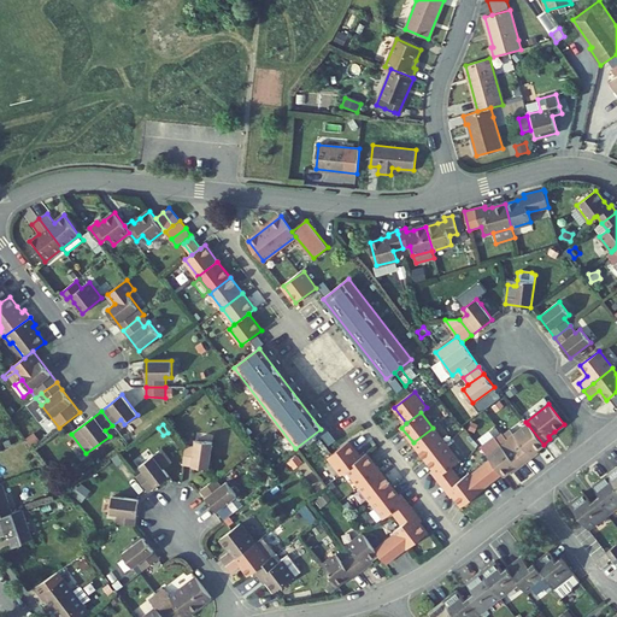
[(513,435),(507,440),(523,460),(526,463),(533,458),(530,454),(536,450),(544,445),(528,424),(513,435)]
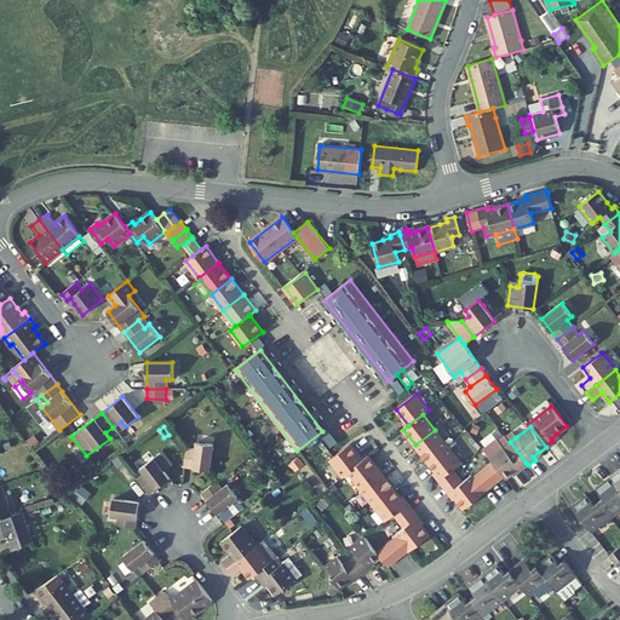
[(105,432),(110,438),(118,432),(113,428),(105,432)]
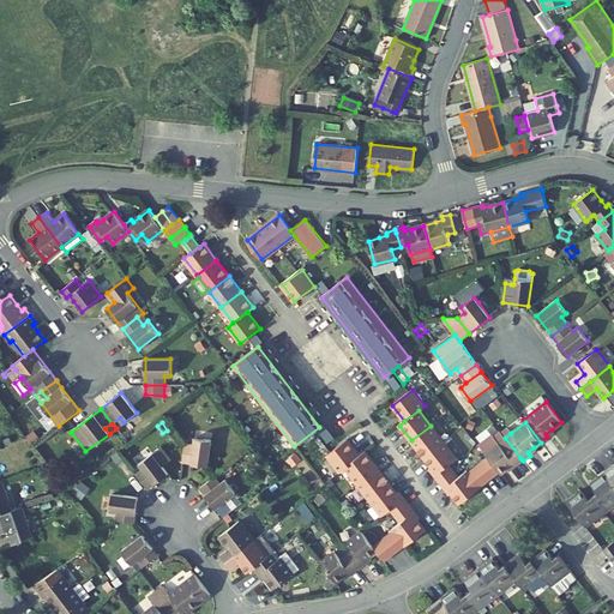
[(443,441),(431,426),(411,440),(423,457),(443,441)]
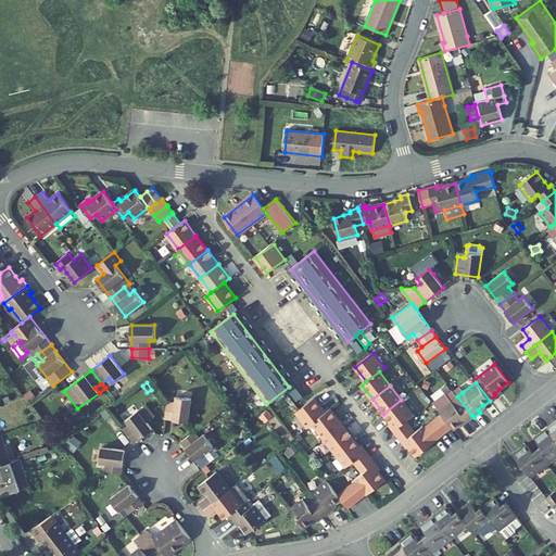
[(457,396),(463,392),(459,387),(454,391),(457,396)]
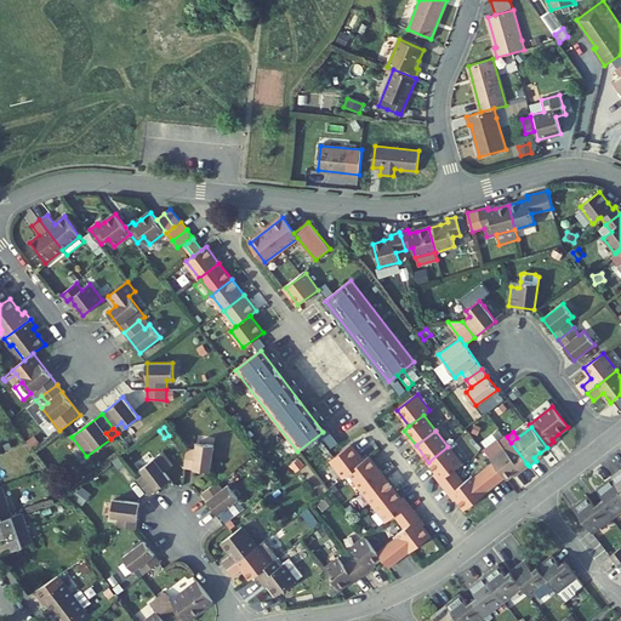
[(186,449),(183,467),(210,471),(212,445),(197,443),(195,450),(186,449)]
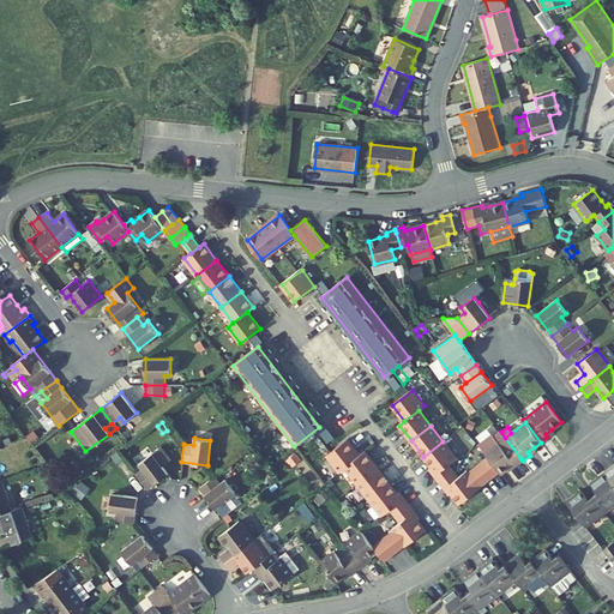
[(327,456),(331,452),(319,438),(315,440),(327,456)]
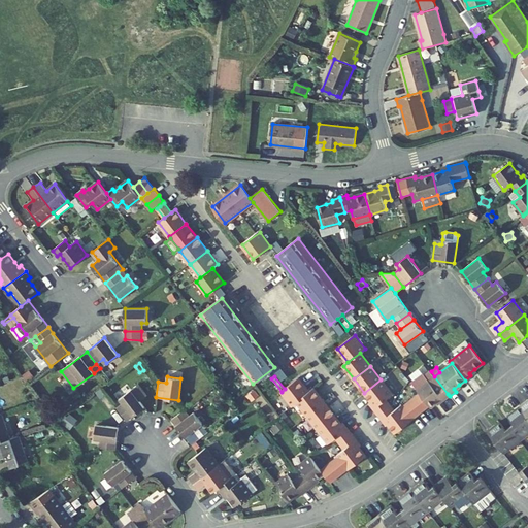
[(417,390),(419,393),(429,406),(430,407),(436,402),(441,398),(443,400),(450,396),(448,394),(434,376),(417,390)]
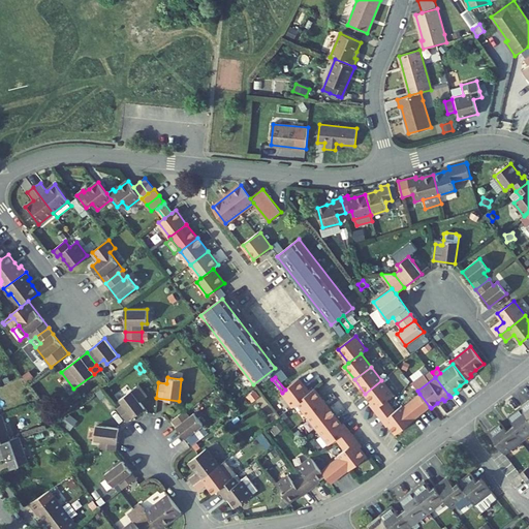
[(298,403),(310,393),(299,379),(285,390),(282,393),(292,407),(298,403)]
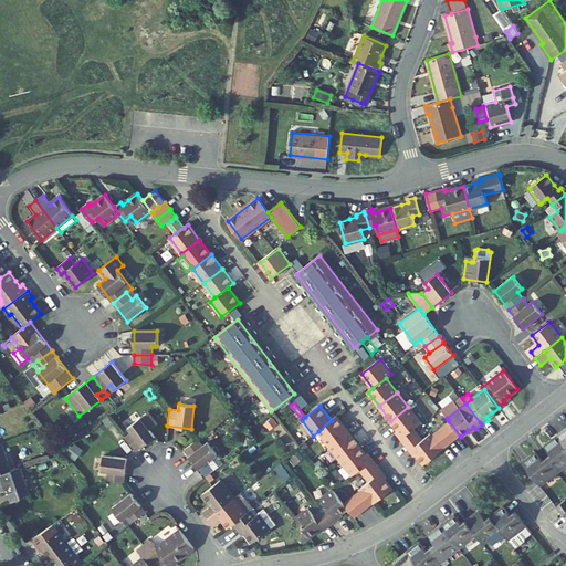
[(420,422),(408,407),(390,421),(398,430),(402,436),(399,438),(405,444),(419,433),(413,427),(420,422)]
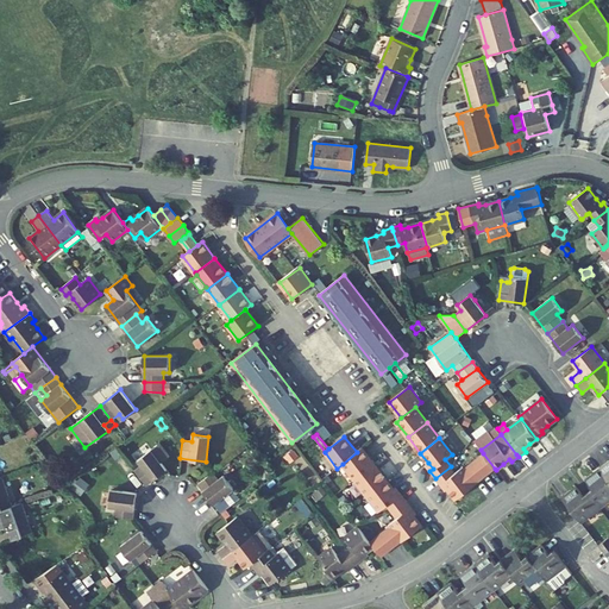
[(170,456),(161,443),(138,460),(142,465),(135,471),(140,478),(146,485),(167,470),(161,463),(170,456)]
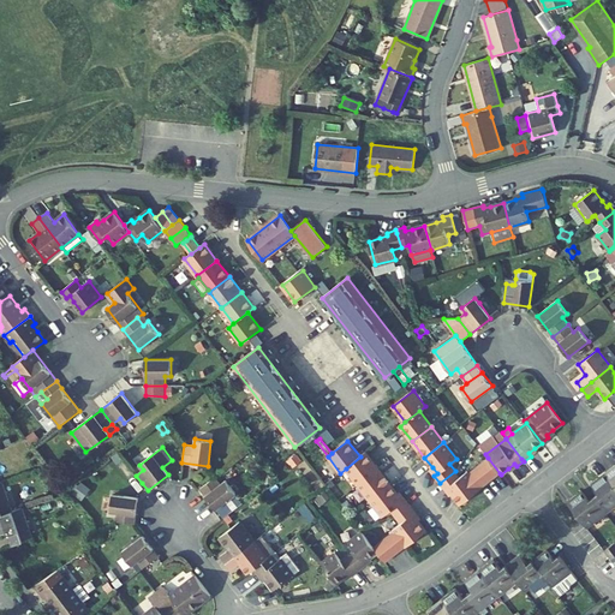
[(358,483),(377,469),(365,453),(360,457),(346,469),(358,483)]
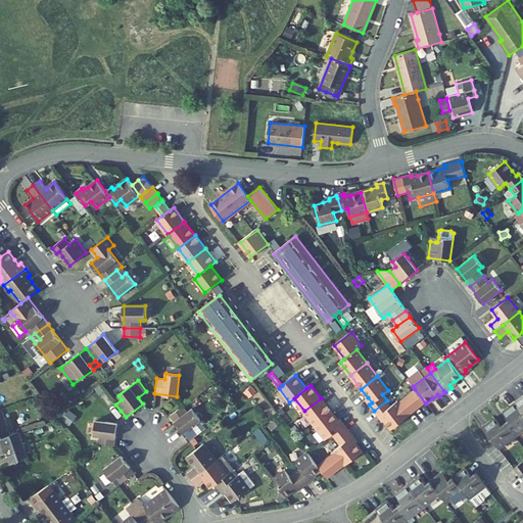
[(252,386),(244,392),(248,397),(255,391),(252,386)]
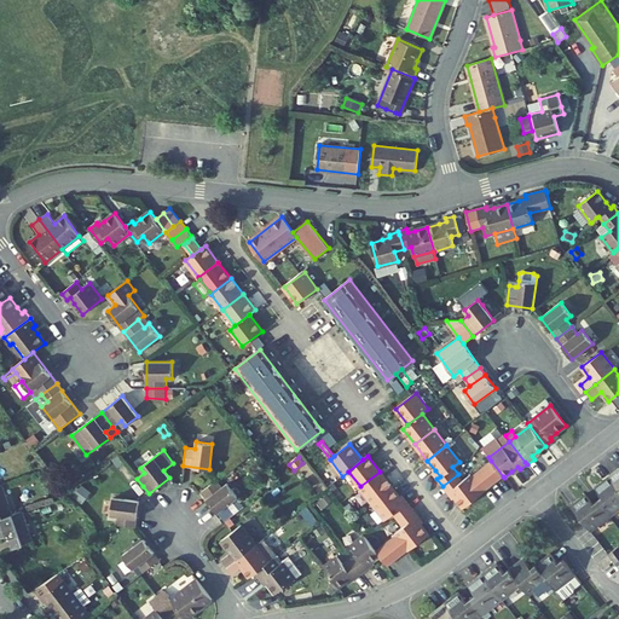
[(491,461),(484,466),(496,481),(503,476),(491,461)]
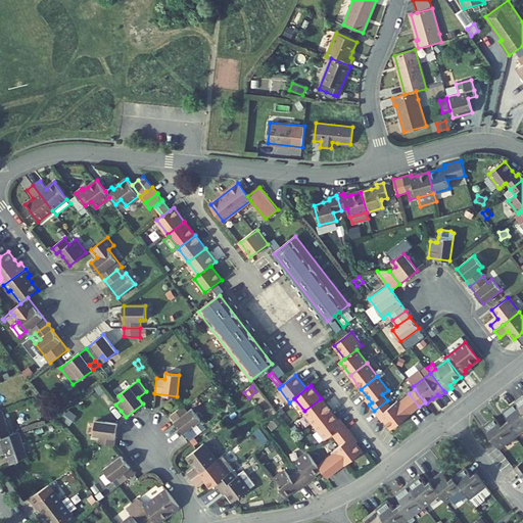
[(409,393),(403,397),(414,411),(419,407),(409,393)]
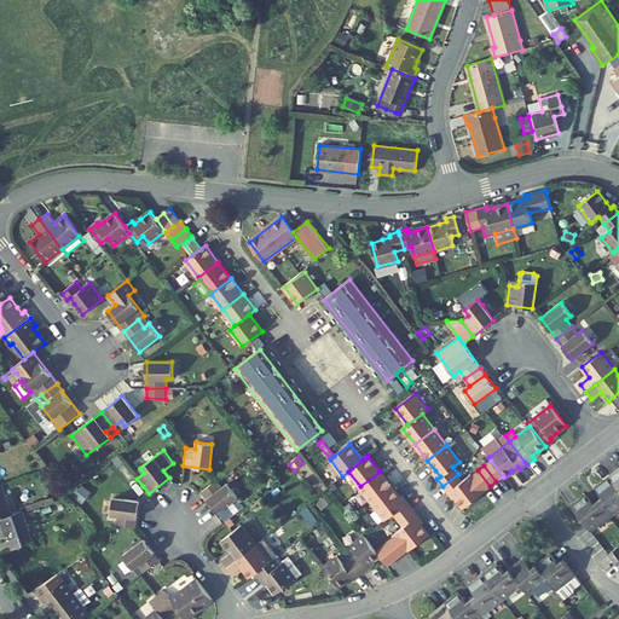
[(126,469),(121,474),(129,485),(136,480),(126,469)]
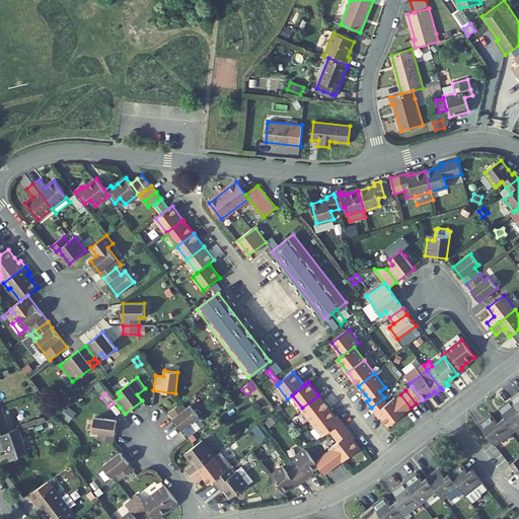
[(400,394),(394,399),(404,413),(411,408),(400,394)]
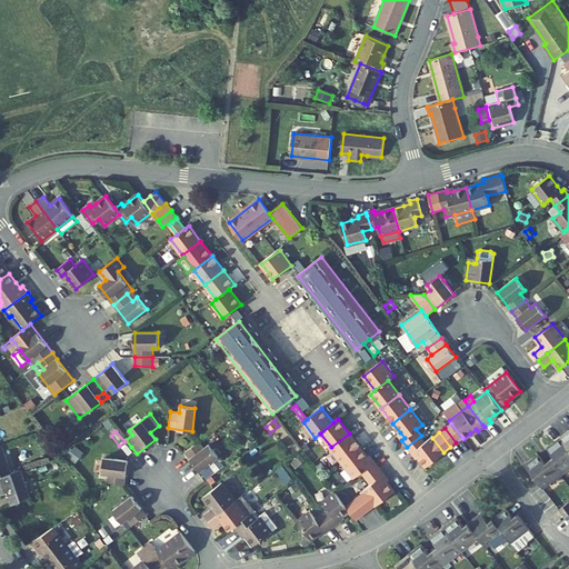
[(342,462),(360,448),(349,433),(331,447),(342,462)]
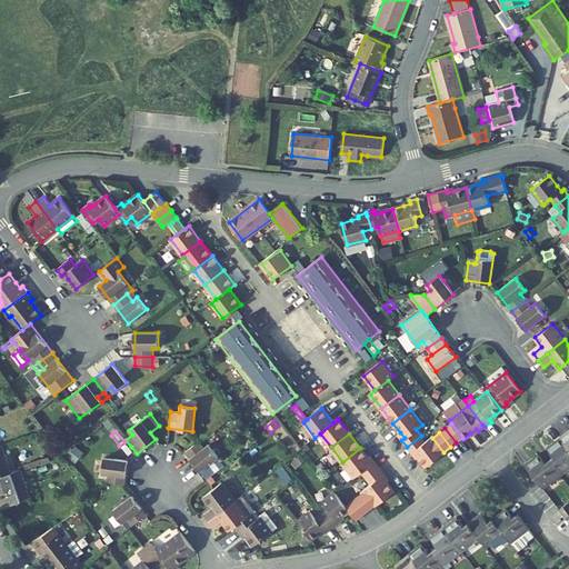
[(421,436),(407,447),(411,453),(415,451),(426,442),(421,436)]
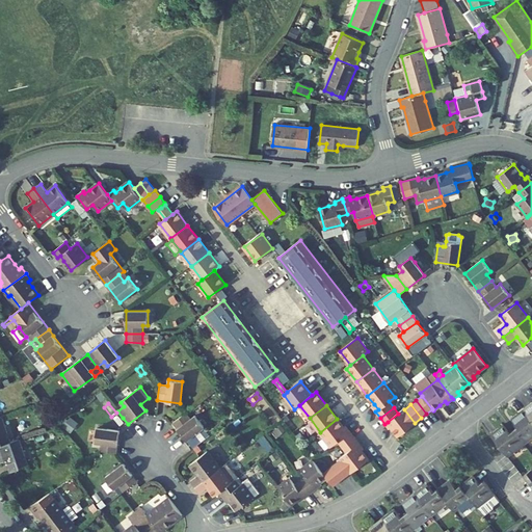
[(517,427),(513,430),(524,443),(531,436),(531,419),(524,408),(511,418),(517,427)]
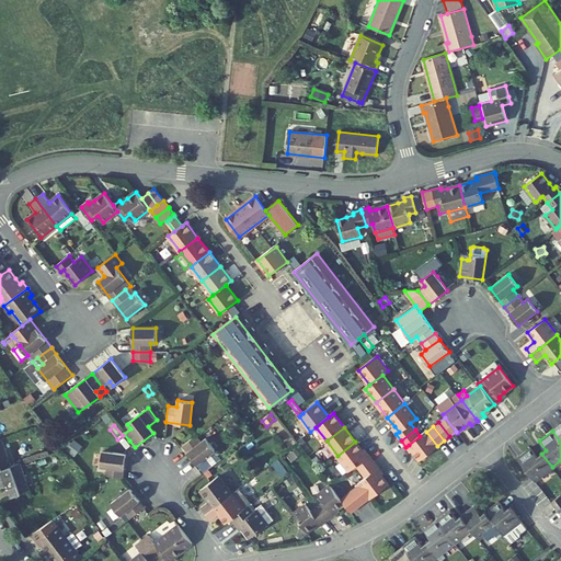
[(420,436),(409,445),(412,450),(420,459),(437,446),(426,432),(420,436)]
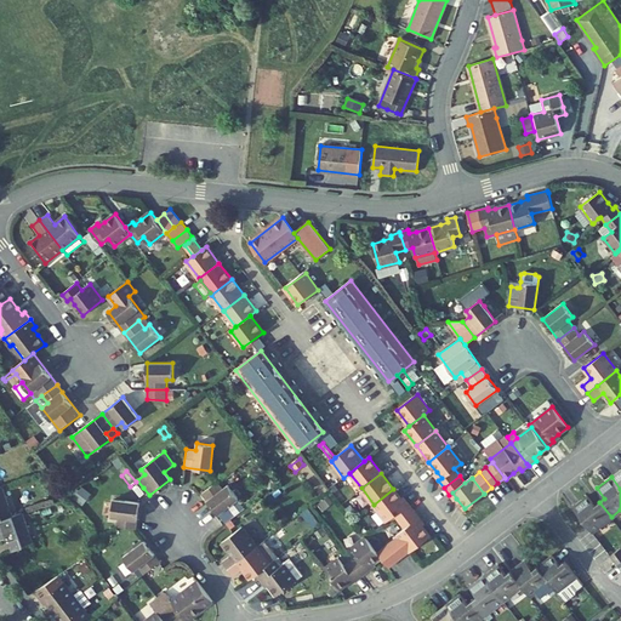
[(67,479),(62,483),(68,491),(73,486),(67,479)]
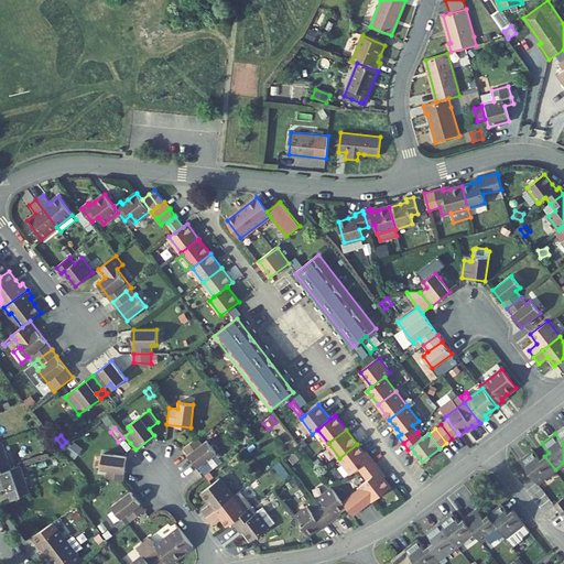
[(196,437),(183,447),(197,467),(216,452),(207,441),(203,444),(196,437)]
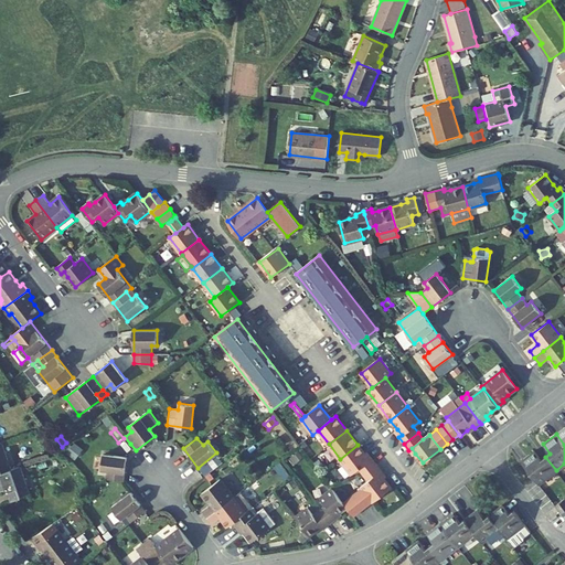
[(0,443),(0,473),(11,470),(2,443),(0,443)]
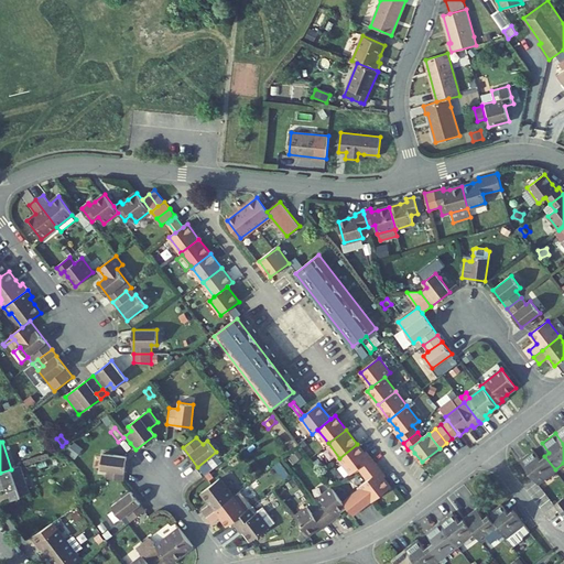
[(76,447),(71,444),(66,453),(73,455),(76,447)]
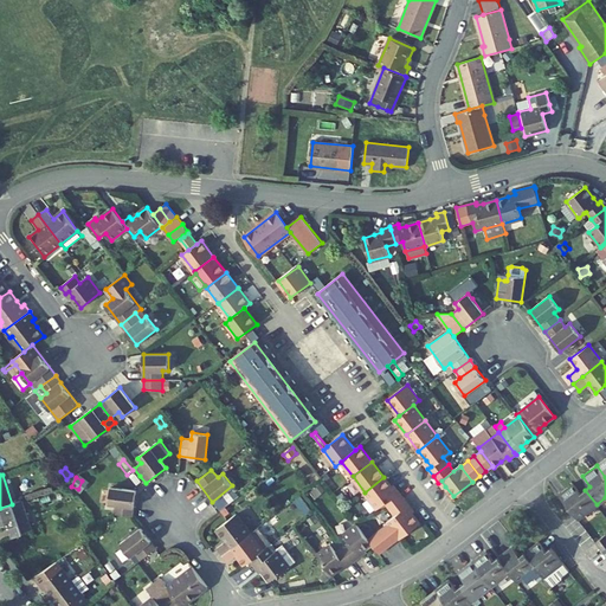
[(389,510),(405,498),(399,490),(395,492),(392,487),(384,477),(365,492),(376,508),(384,503),(389,510)]
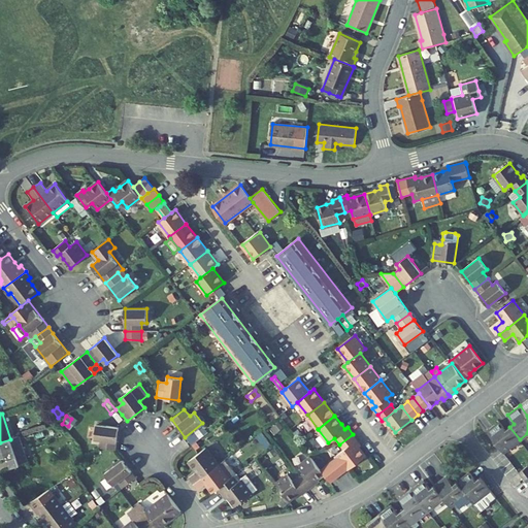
[(279,422),(273,427),(277,431),(283,426),(279,422)]
